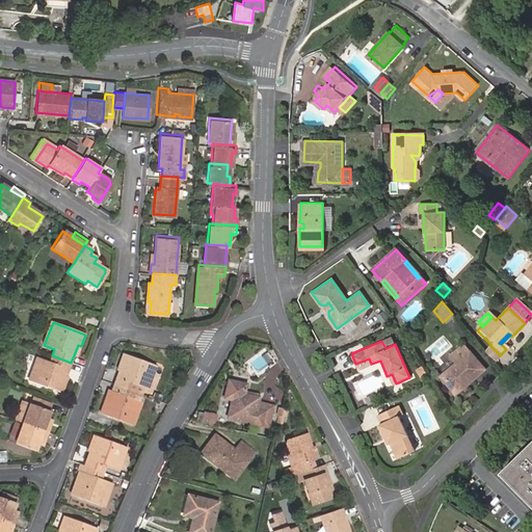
[(466,382),(468,384),(483,371),(462,347),(448,360),(453,367),(442,376),(454,392),(466,382)]
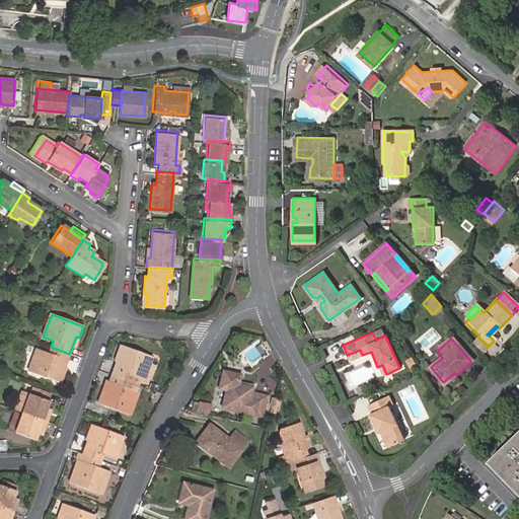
[(113,375),(130,382),(132,376),(141,379),(144,380),(152,357),(121,345),(116,357),(119,359),(118,362),(113,375)]
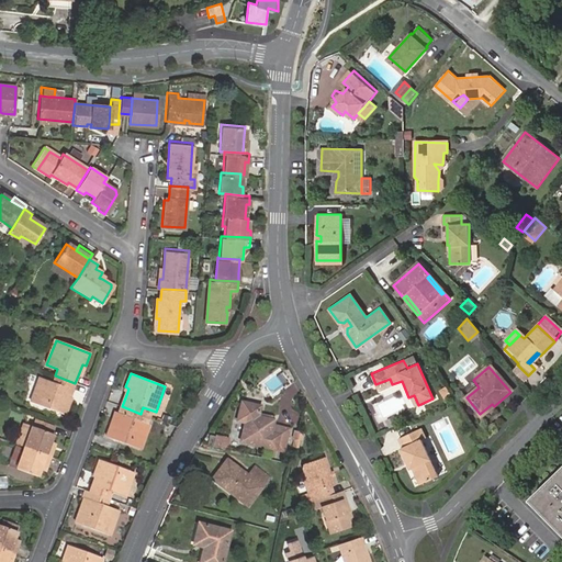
[(69,396),(75,383),(55,375),(53,382),(38,378),(30,402),(66,415),(70,402),(68,401),(69,396)]
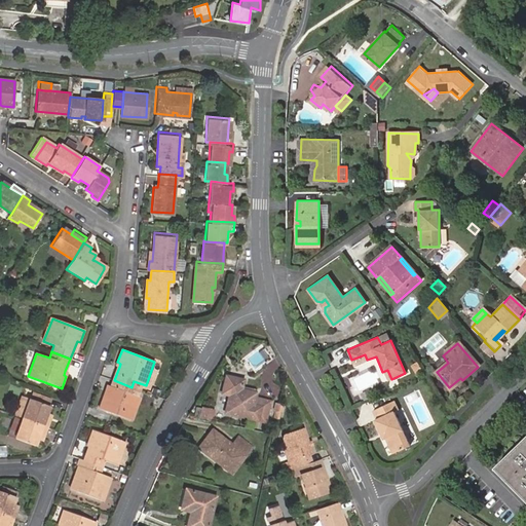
[(353,366),(367,360),(365,354),(351,360),(353,366)]
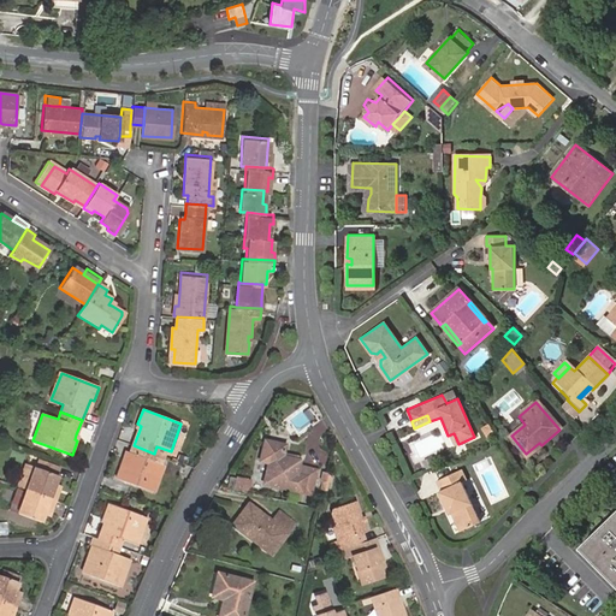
[(454,433),(448,436),(452,446),(458,444),(454,433)]
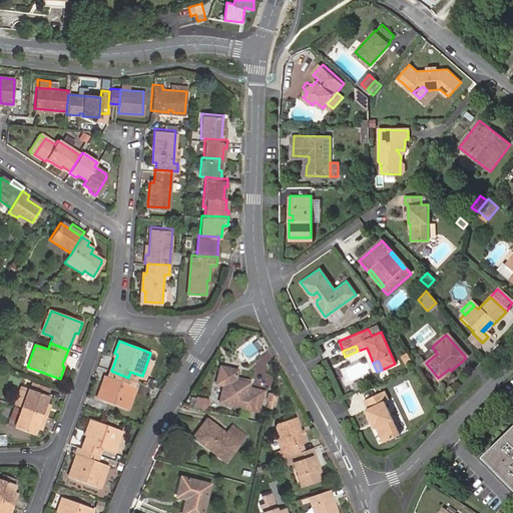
[(224,387),(220,403),(259,412),(263,392),(248,388),(249,384),(234,381),(237,371),(220,367),(216,385),(224,387)]
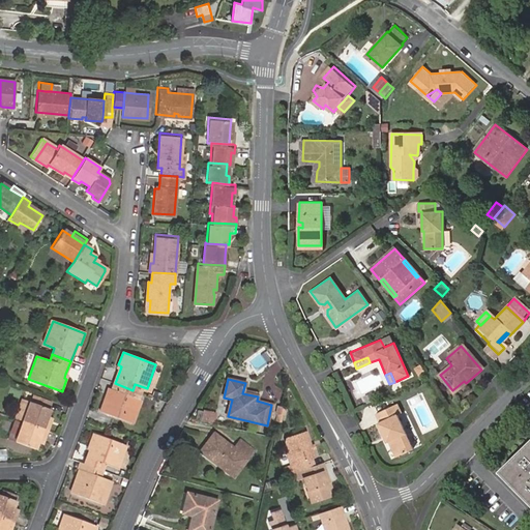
[(454,393),(466,383),(464,381),(452,390),(454,393)]
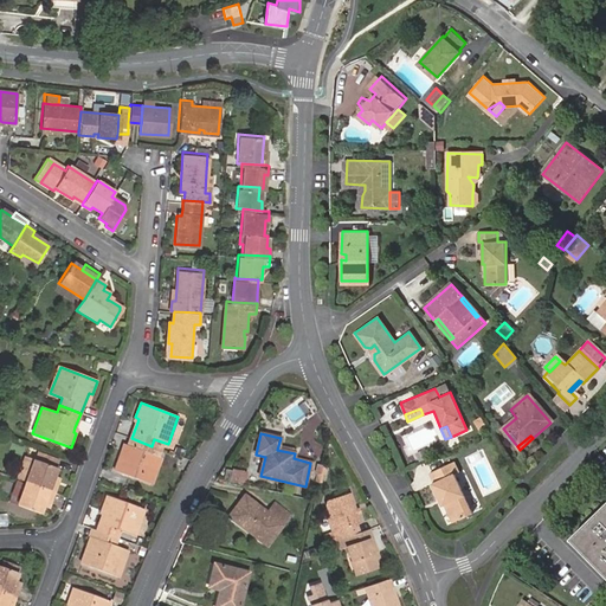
[(149,453),(152,446),(131,438),(129,445),(123,458),(120,456),(114,470),(152,484),(162,458),(160,457),(149,453)]
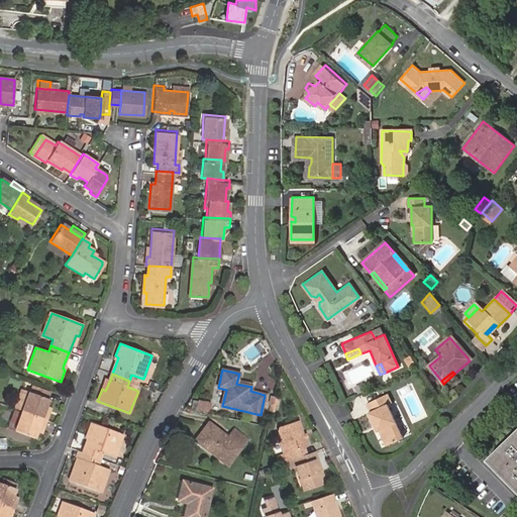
[(138,384),(140,378),(131,375),(129,381),(138,384)]
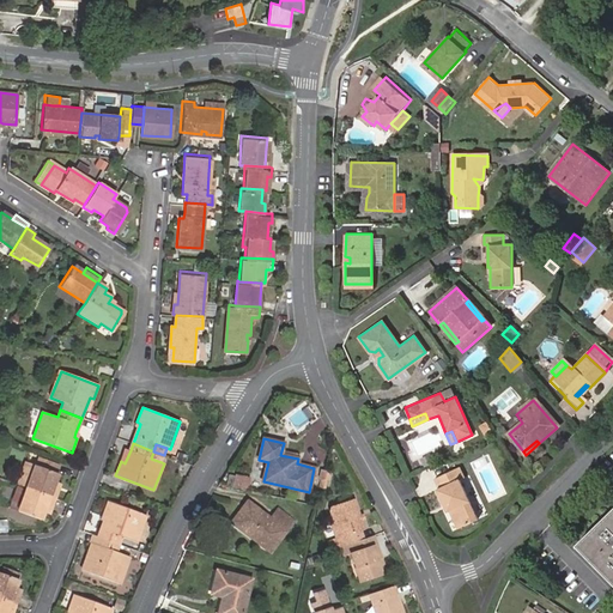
[(162,462),(164,455),(153,451),(151,459),(162,462)]
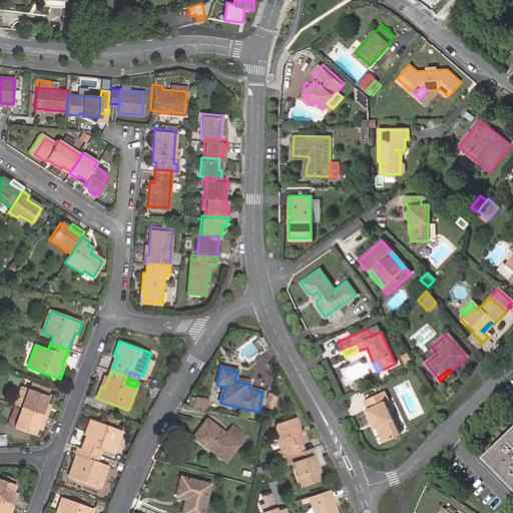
[(29,390),(48,397),(51,390),(31,382),(29,390)]
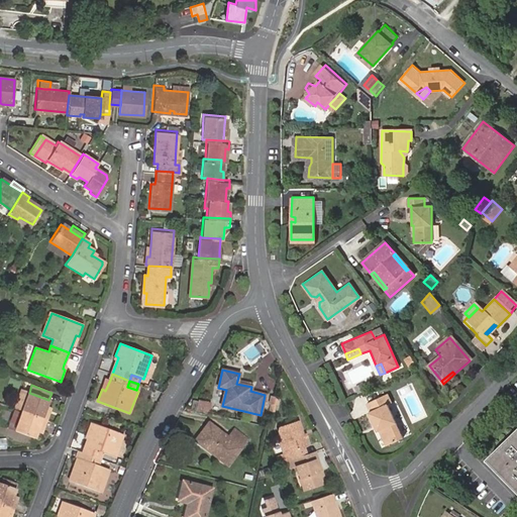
[(22,412),(29,393),(21,390),(14,409),(22,412)]
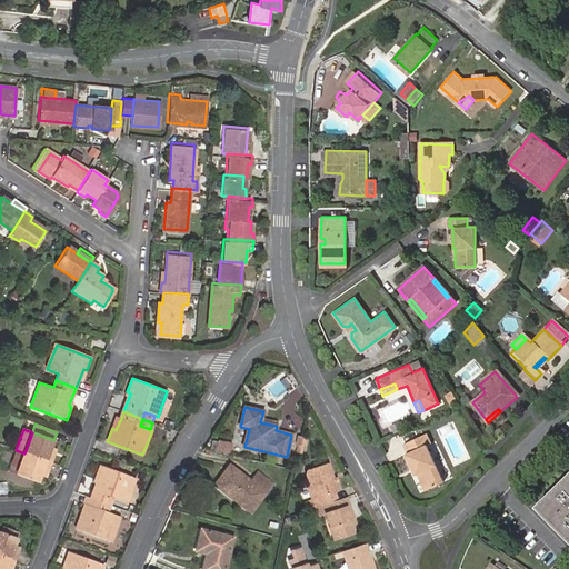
[(32,432),(25,453),(51,463),(53,456),(49,453),(51,447),(53,440),(32,432)]
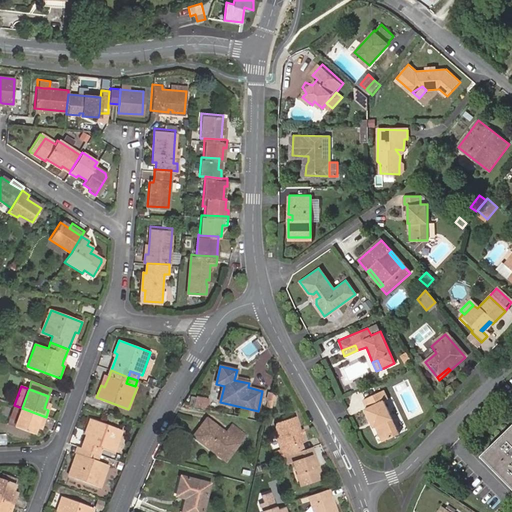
[(363,408),(372,427),(374,426),(380,440),(397,433),(382,400),(386,399),(382,390),(361,399),(365,407),(363,408)]
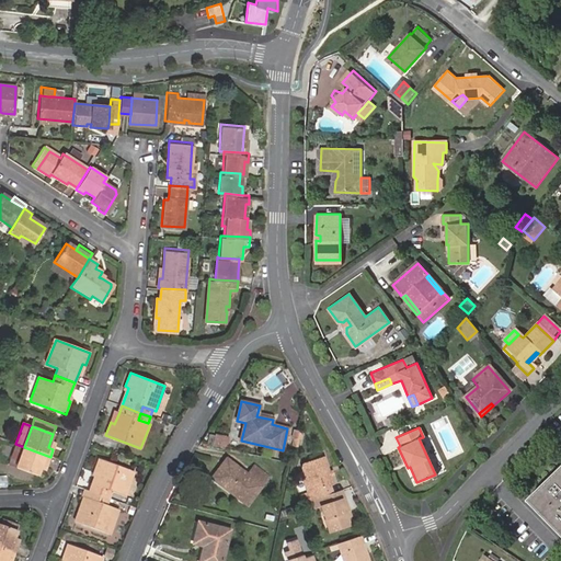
[(227,448),(228,437),(215,434),(213,445),(227,448)]
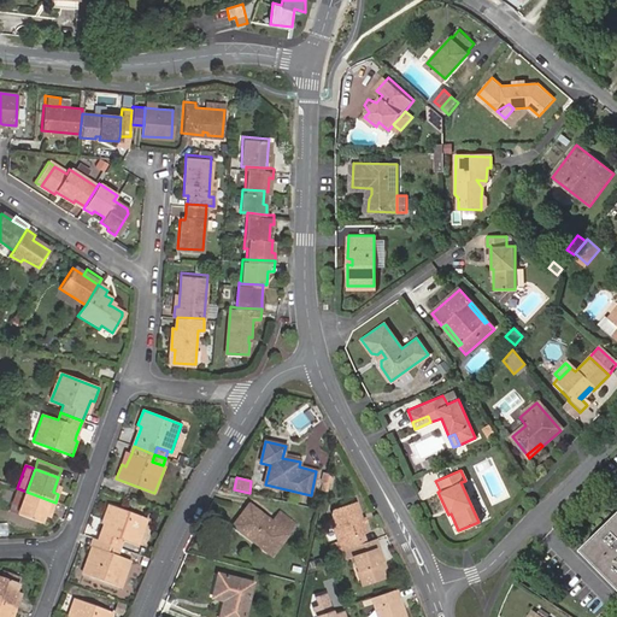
[(56,503),(27,492),(18,513),(41,523),(45,515),(47,507),(53,510),(56,503)]
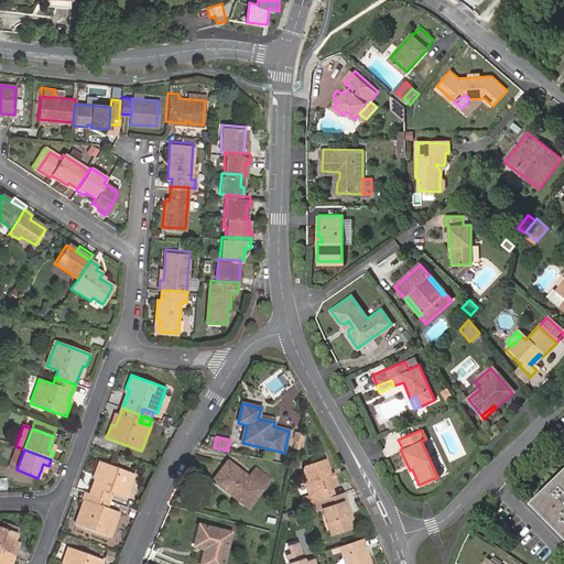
[(90,494),(110,500),(112,494),(127,499),(136,475),(100,461),(95,473),(98,475),(96,479),(90,494)]
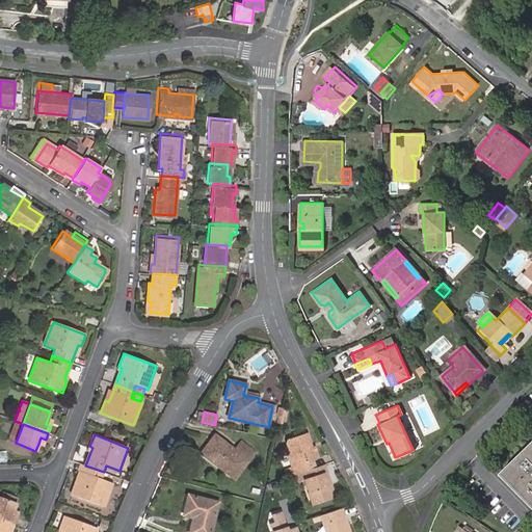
[(213,447),(207,455),(235,478),(256,452),(243,444),(237,451),(215,435),(209,444),(213,447)]
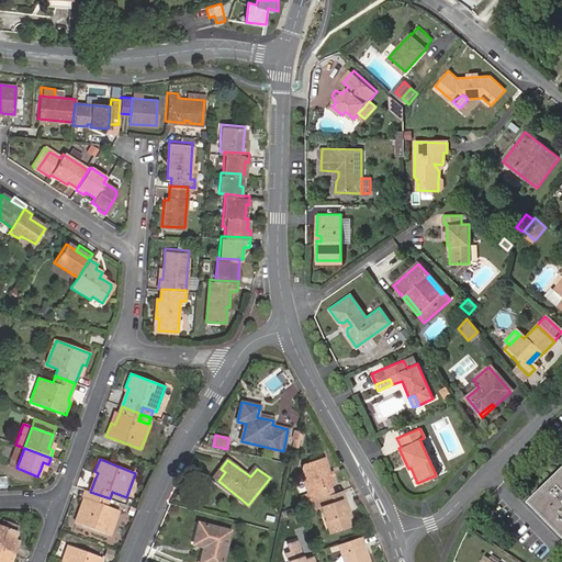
[(324,498),(332,496),(328,489),(330,487),(328,479),(326,475),(321,460),(303,467),(301,470),(305,481),(310,494),(306,495),(310,504),(322,499),(324,498)]
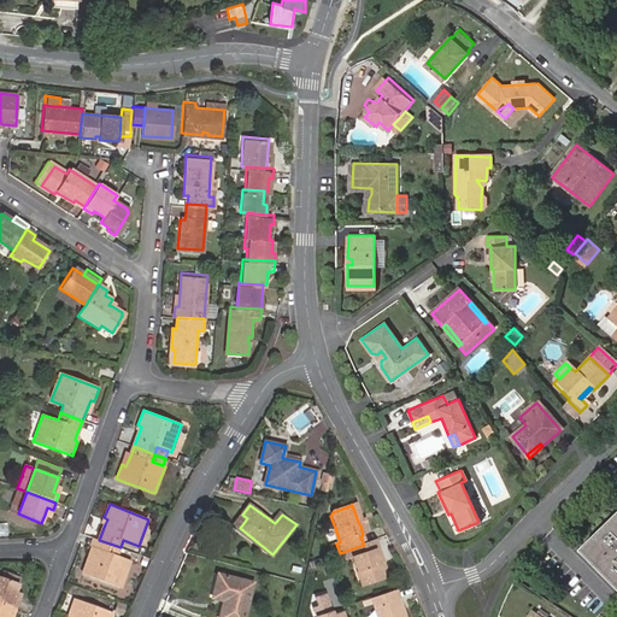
[(234,524),(240,528),(247,518),(242,515),(234,524)]
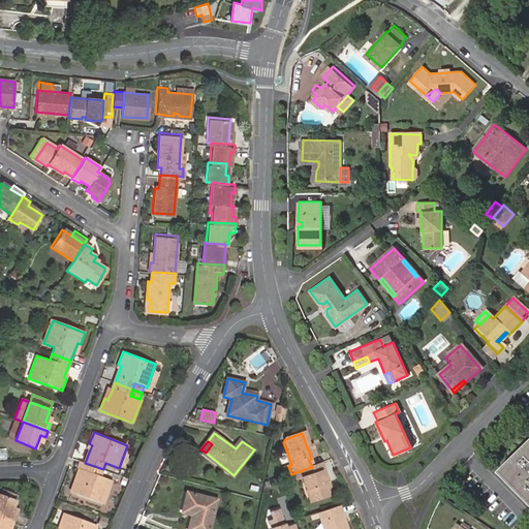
[(528,499),(528,441),(500,470),(528,499)]
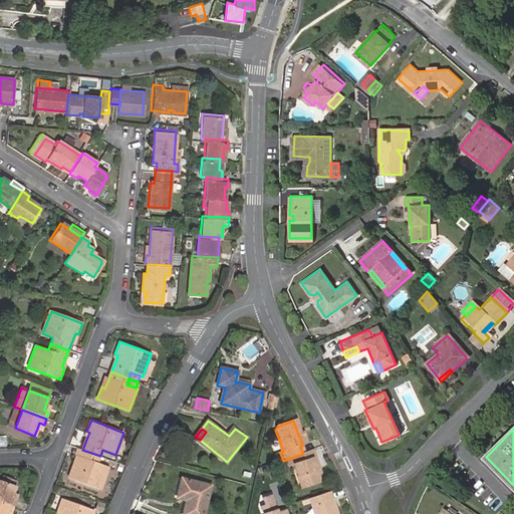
[(97,463),(100,456),(82,450),(74,447),(72,453),(77,455),(80,456),(76,467),(73,466),(69,478),(100,489),(109,467),(97,463)]
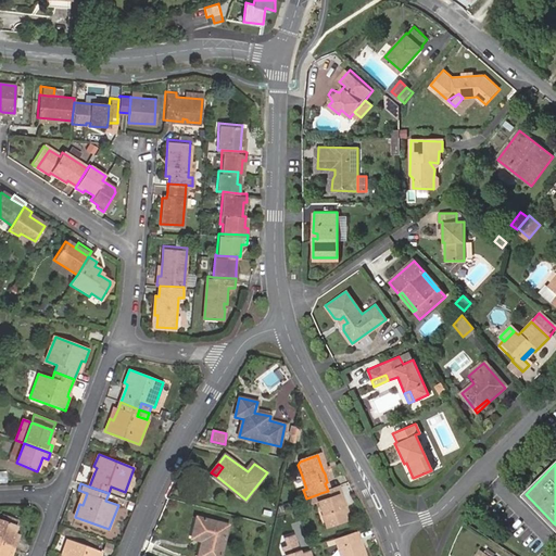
[(339,496),(337,488),(328,491),(320,493),(318,494),(320,503),(317,504),(326,528),(344,522),(342,514),(337,497),(339,496)]
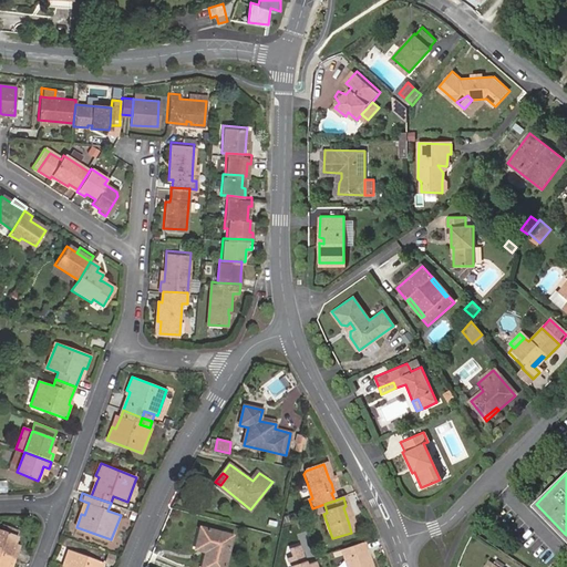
[(207,545),(205,552),(200,566),(224,566),(233,536),(200,527),(196,542),(207,545)]
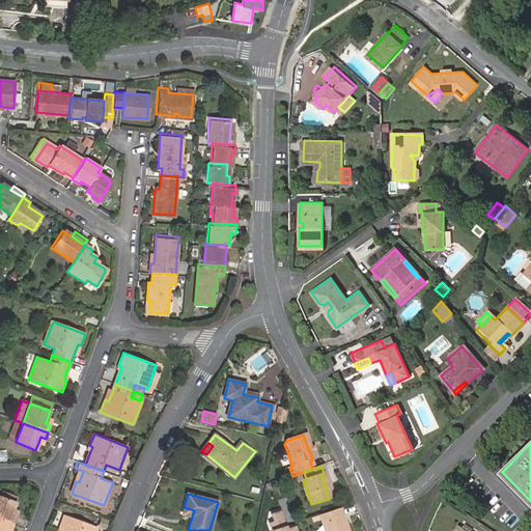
[(0,495),(0,518),(15,523),(17,518),(12,515),(15,508),(19,499),(10,495),(8,498),(0,495)]
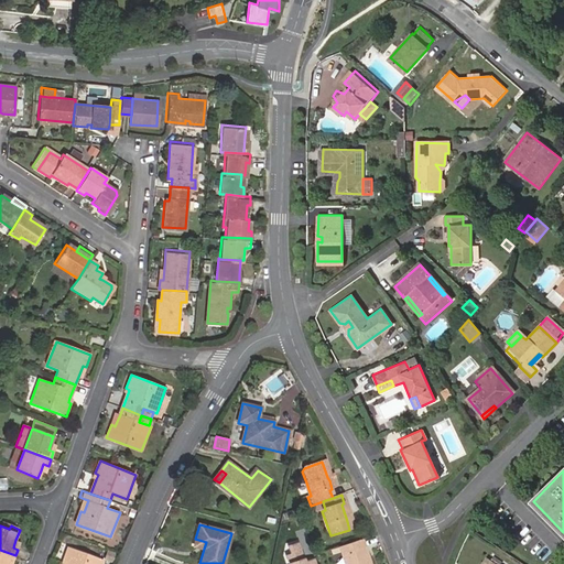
[(194,545),(204,549),(206,542),(195,539),(194,545)]
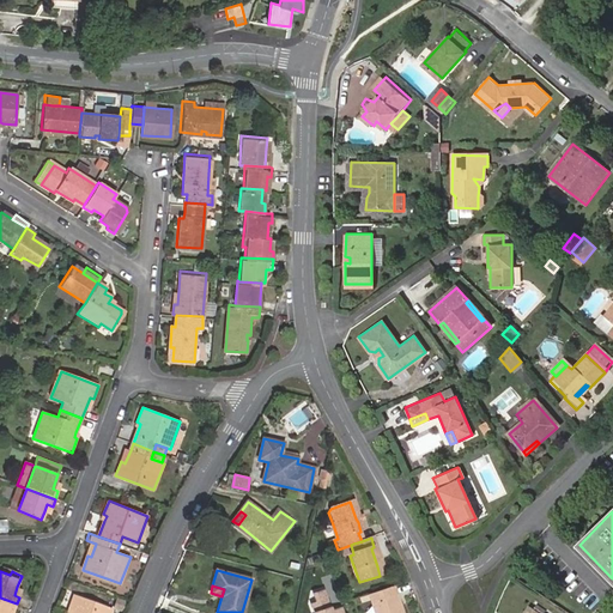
[(395,612),(388,589),(365,598),(370,612),(395,612)]
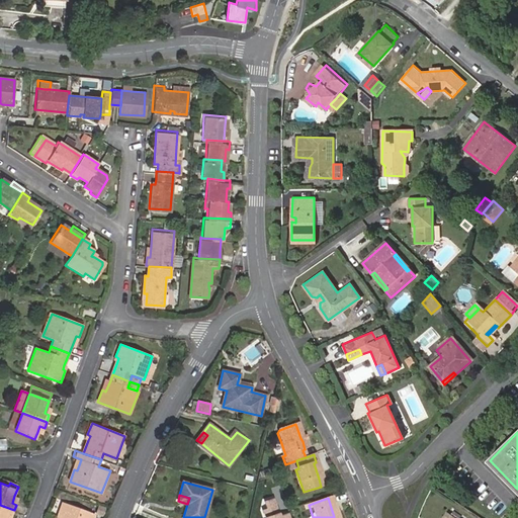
[(93,517),(95,514),(64,503),(60,514),(62,515),(60,517),(93,517)]
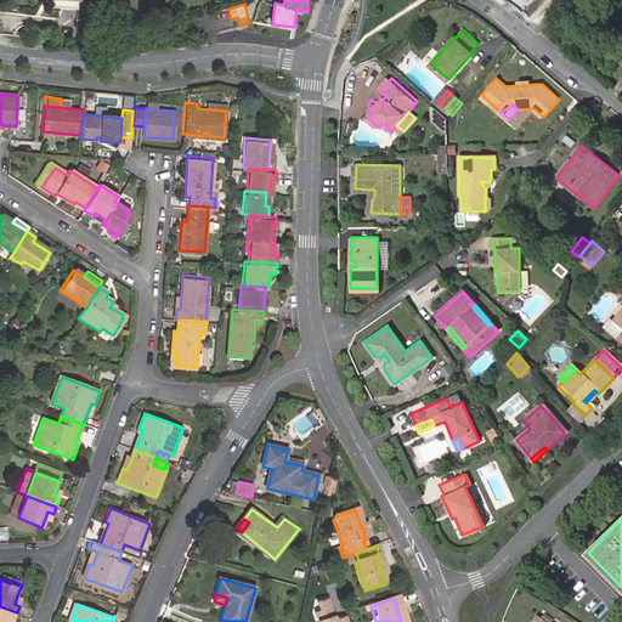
[(17,612),(0,606),(0,621),(7,621),(10,620),(15,621),(17,612)]
